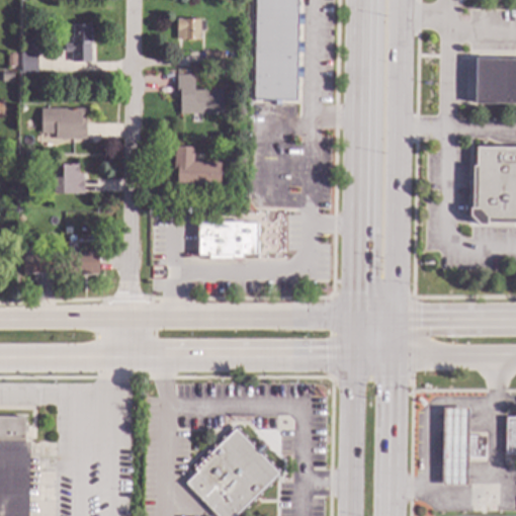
[(298,0),(297,99),(255,98),(256,0),(298,0)]
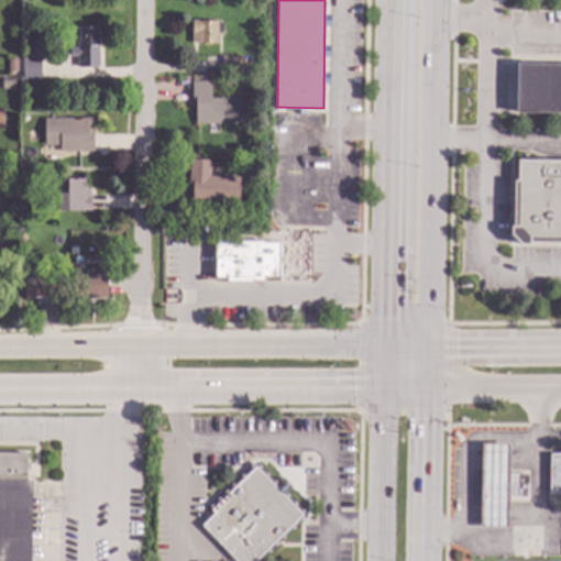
[(219,21),(224,21),(223,33),(219,33),(219,42),(193,42),(194,19),(219,20),(219,21)]
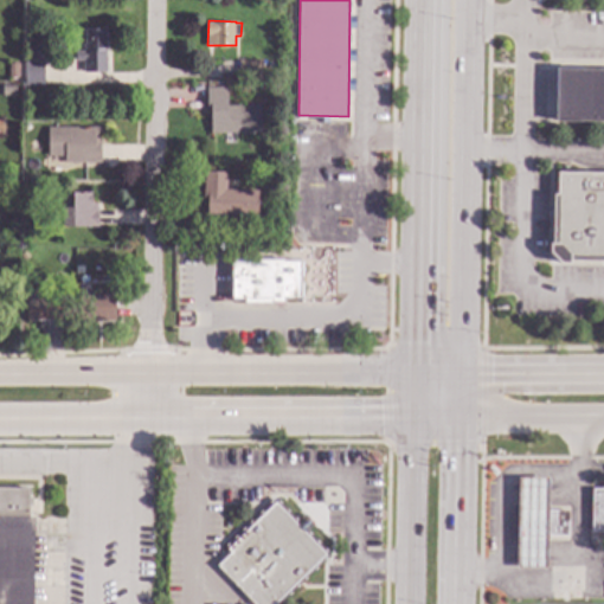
[(108,71),(84,71),(84,43),(85,43),(85,27),(107,27),(108,71)]
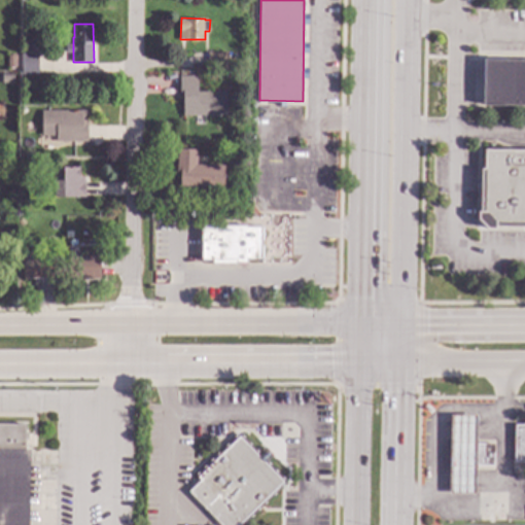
[(37,49),(29,49),(29,38),(37,38),(37,49)]
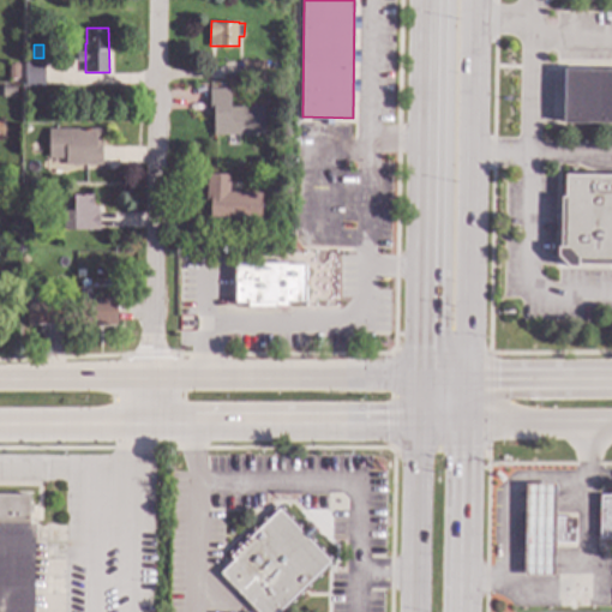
[(265,81),(244,81),(244,59),(265,60),(265,81)]
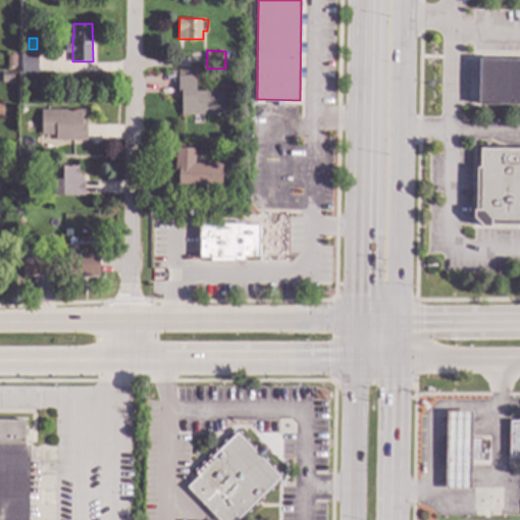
[(18,65),(9,65),(9,53),(18,54),(18,65)]
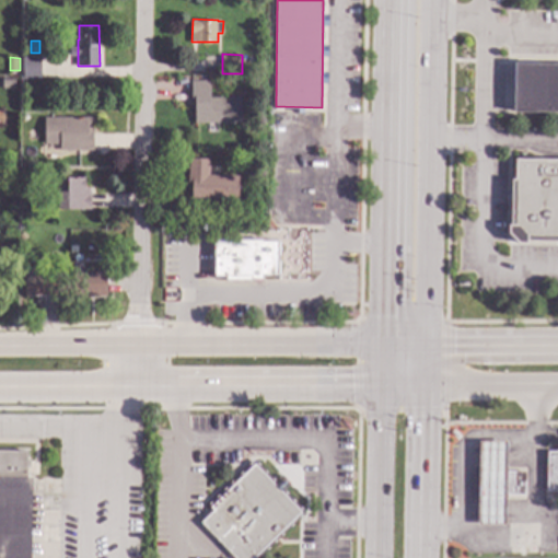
[(42,78),(24,78),(24,57),(42,57),(42,78)]
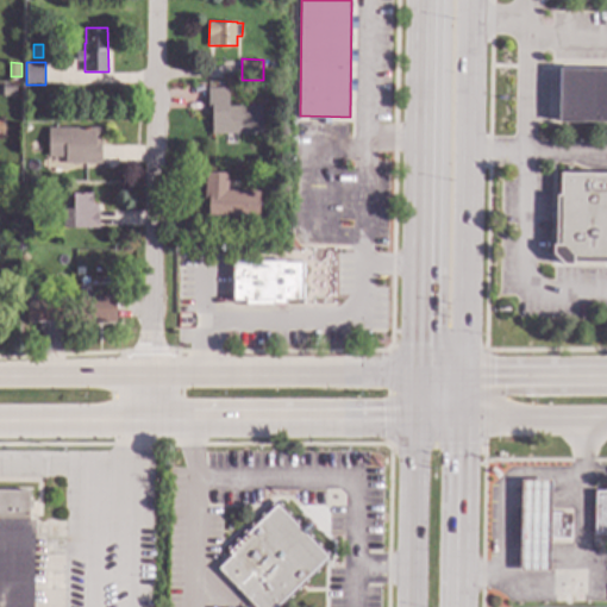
[(586,66),(606,66),(606,118),(584,118),(584,119),(558,119),(559,64),(586,66)]
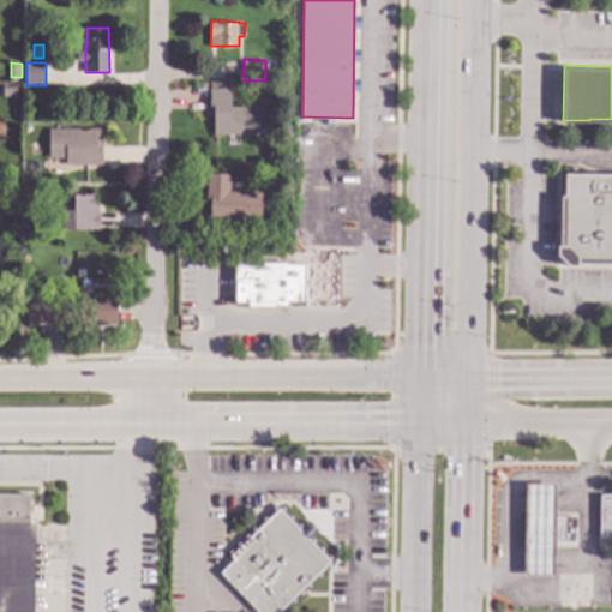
[(18,96),(4,95),(5,83),(19,84),(18,96)]
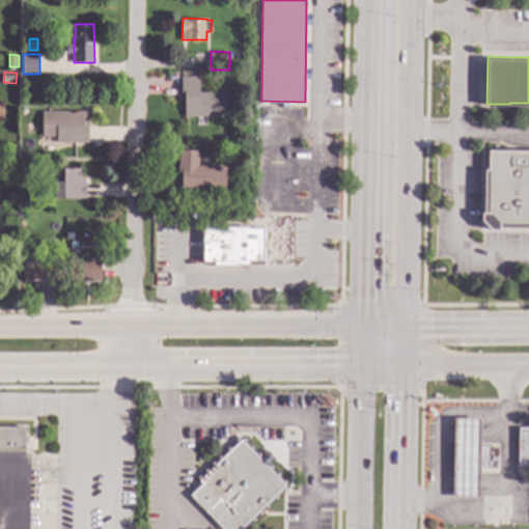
[(199,91),(229,90),(229,114),(186,115),(185,101),(182,101),(182,75),(199,75),(199,91)]
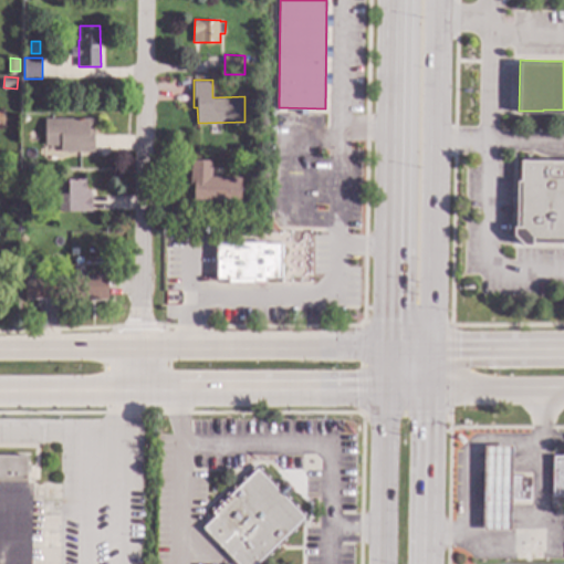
[(31,118),(27,122),(22,116),(27,112),(31,118)]
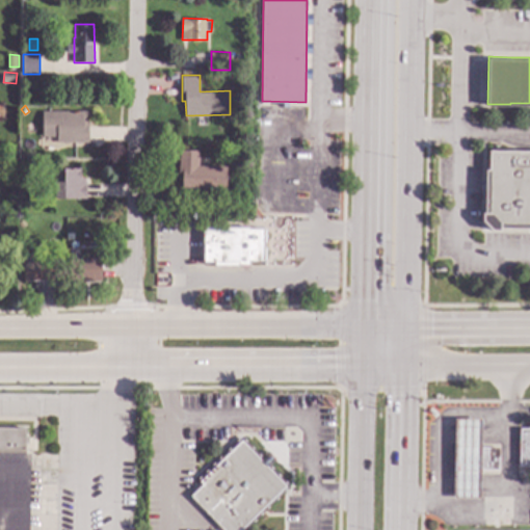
[(90,142),(57,142),(57,136),(44,136),(43,110),(89,109),(90,142)]
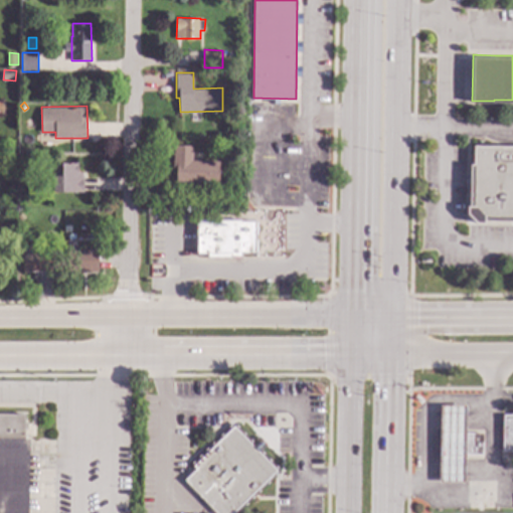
[(194,145),(193,159),(220,160),(219,182),(176,180),(177,167),(174,167),(175,144),(194,145)]
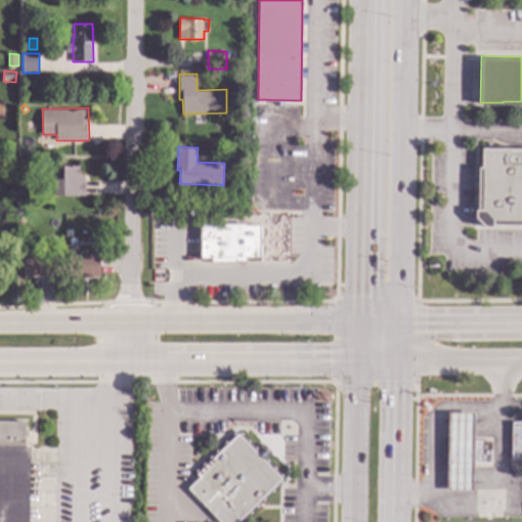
[(521,220),(493,219),(492,226),(486,226),(474,216),(475,208),(479,208),(482,147),(521,148),(521,220)]
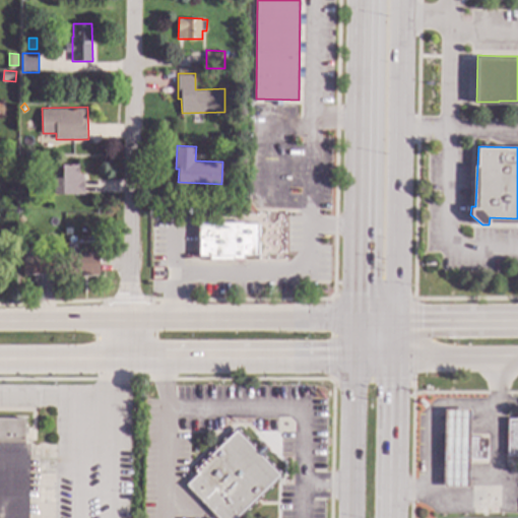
[(80,173),(84,173),(84,195),(54,194),(55,164),(80,164),(80,173)]
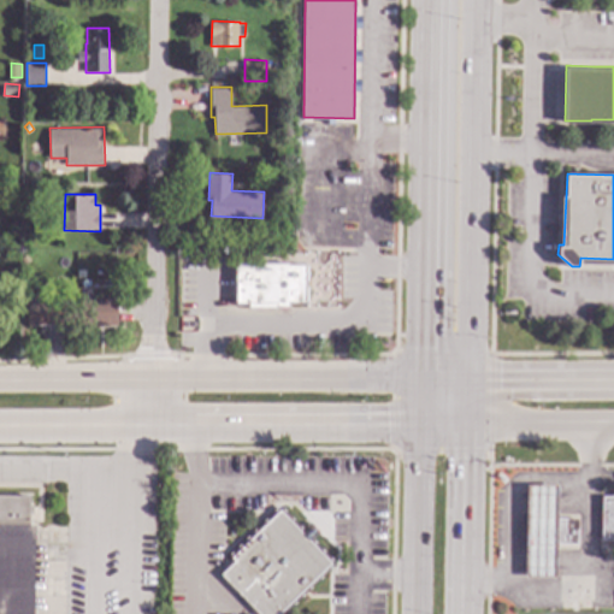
[(291,263),(310,263),(308,305),(293,303),(291,313),(277,313),(278,305),(236,303),(237,261),(277,261),(277,257),(291,258),(291,263)]
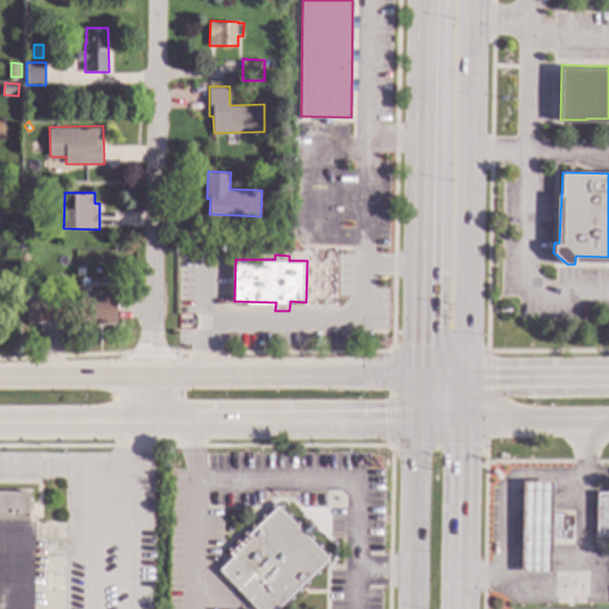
[(105,296),(118,296),(117,324),(80,323),(81,296),(97,296),(97,291),(105,291),(105,296)]
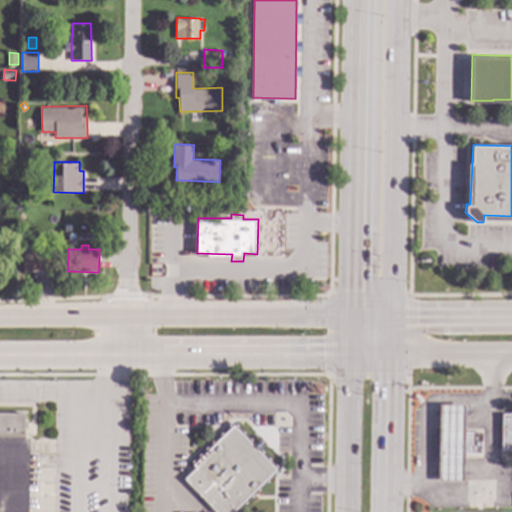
[(53,271),(24,271),(24,249),(53,249),(53,271)]
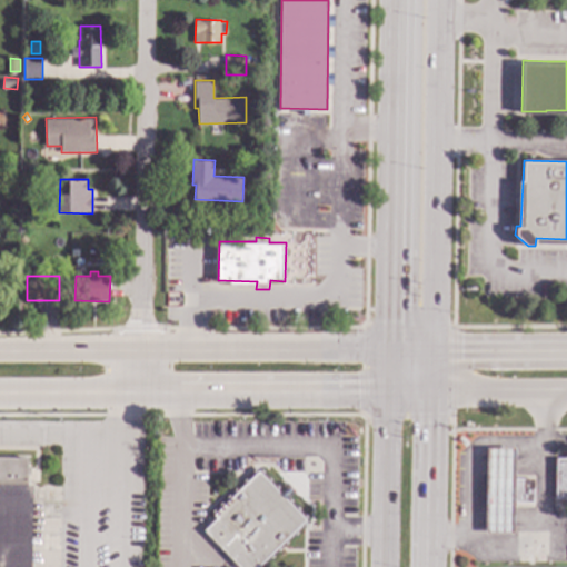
[(516,475),(534,475),(534,500),(515,500),(514,530),(486,530),(487,445),(516,445),(516,475)]
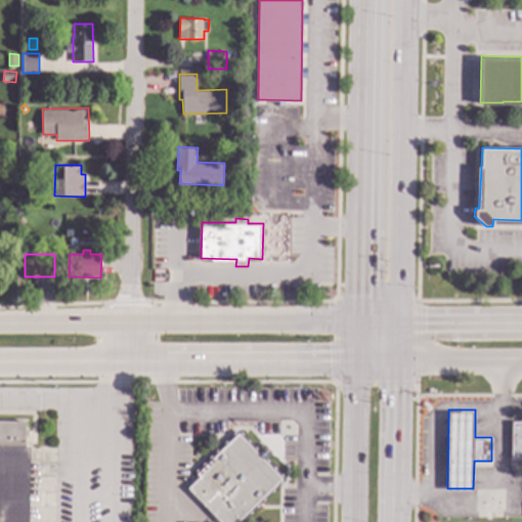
[(26,444),(31,444),(29,521),(0,521),(0,418),(26,419),(26,444)]
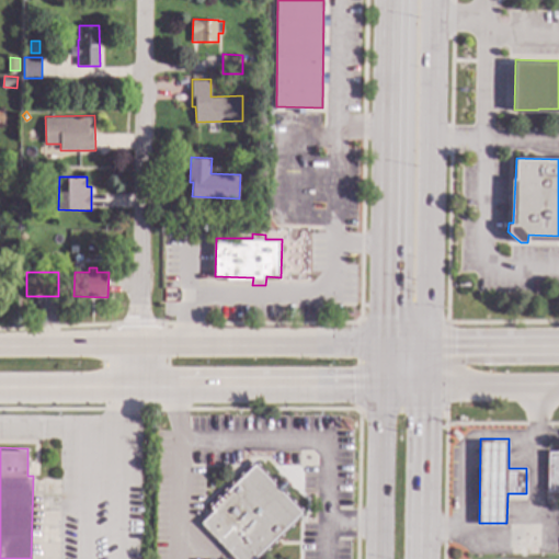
[(558,489),(547,489),(547,447),(558,447),(558,489)]
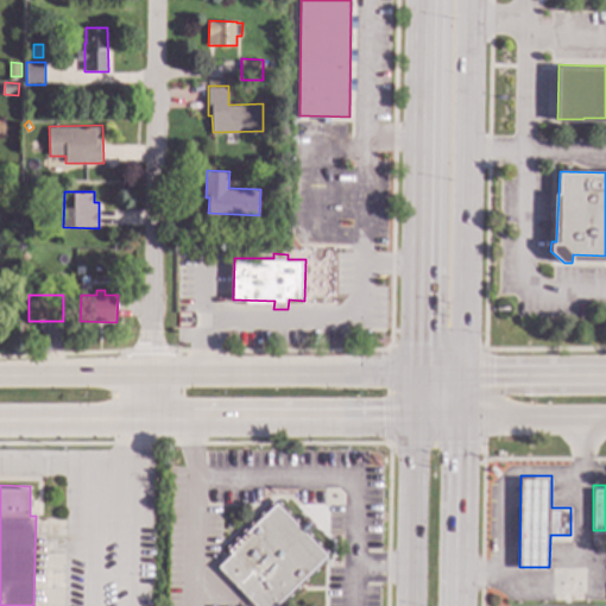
[(300,521),(308,513),(316,522),(309,530),(333,554),(282,603),(279,599),(272,605),(260,605),(219,565),(232,551),(226,545),(277,496),(300,521)]
